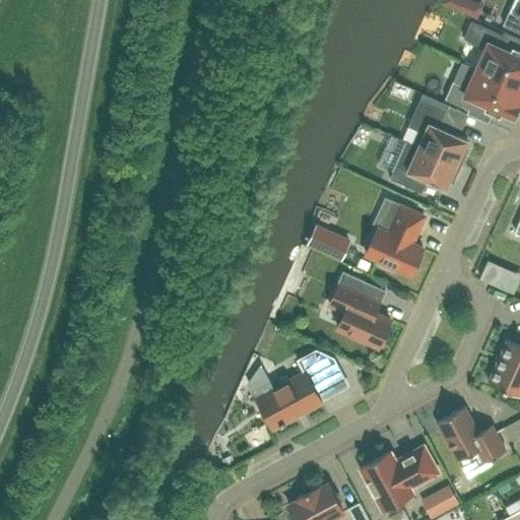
[(480,17),(488,1),(483,0),(450,0),(448,5),(480,17)]
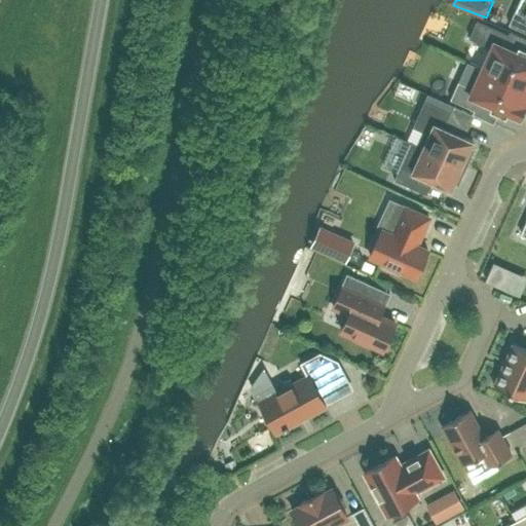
[(525,31),(525,2),(521,0),(519,0),(509,24),(525,31)]
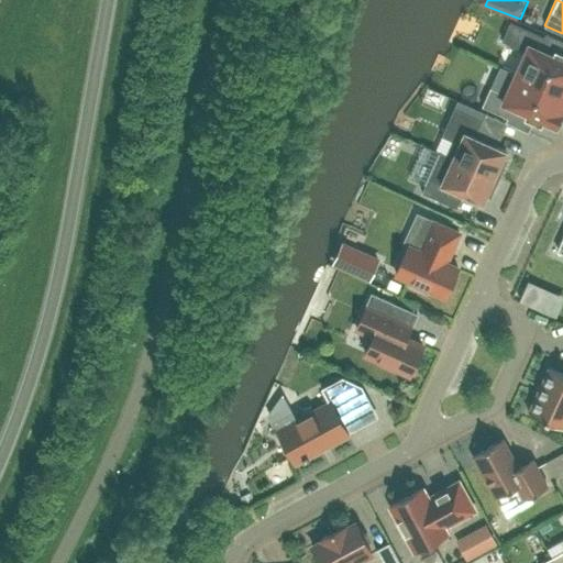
[(510,21),(501,40),(526,51),(517,72),(562,92),(562,54),(555,51),(553,55),(539,48),(544,36),(510,21)]
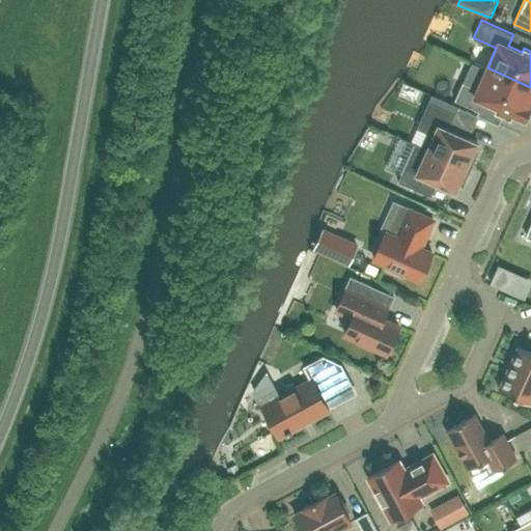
[(463,82),(454,99),(478,110),(483,100),(498,106),(496,110),(509,116),(511,112),(513,106),(526,112),(530,101),(530,87),(487,67),(477,88),(463,82)]
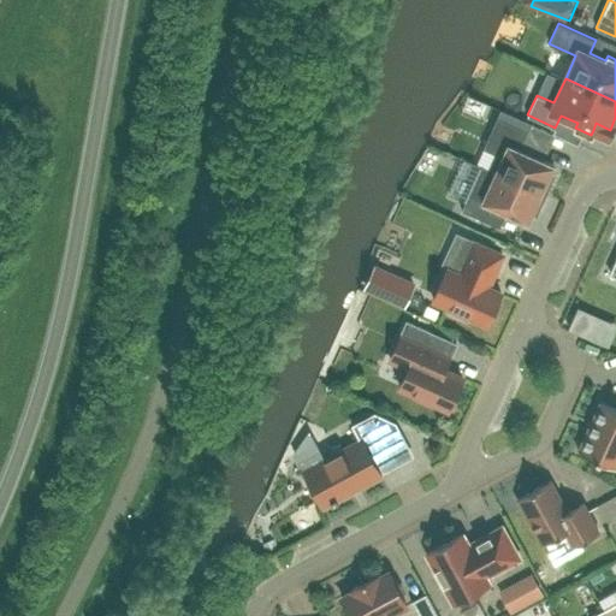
[(490,169),(545,194),(555,175),(550,172),(554,164),(520,149),(527,131),(497,117),(484,147),(497,153),(490,169)]
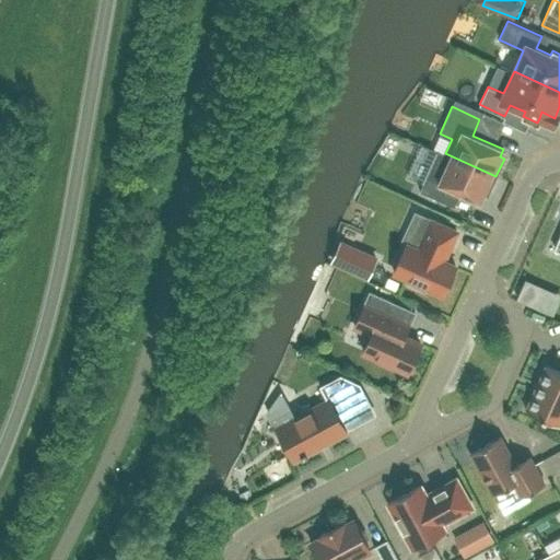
[(496,176),(445,153),(438,149),(419,189),(443,201),(450,187),(479,200),(483,193),(487,195),(496,176)]
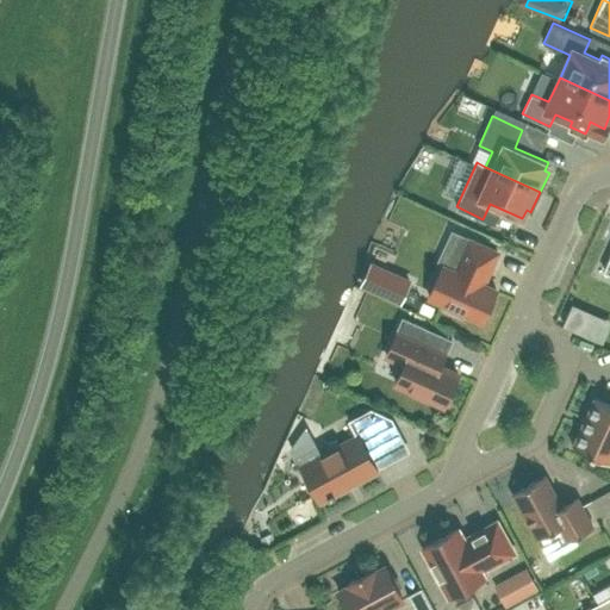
[(481,321),(496,290),(483,284),(497,251),(470,240),(455,271),(443,266),(429,297),(447,305),(444,310),(460,317),(462,312),(481,321)]
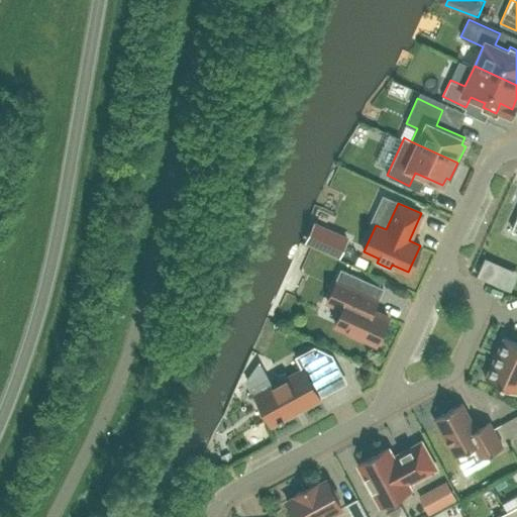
[(313,220),(303,240),(338,256),(347,236),(313,220)]
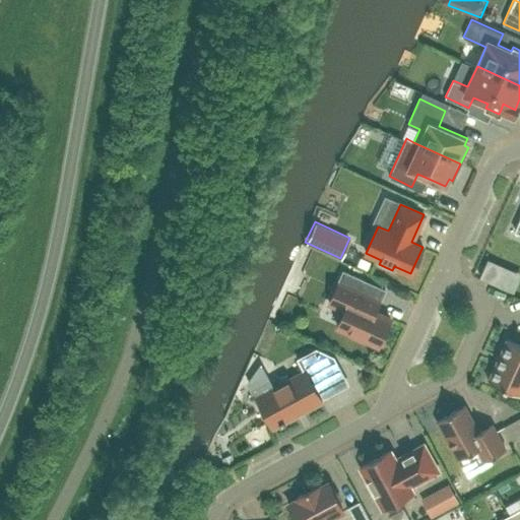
[(344,310),(337,326),(378,345),(390,318),(375,311),(385,288),(344,270),(329,303),(344,310)]
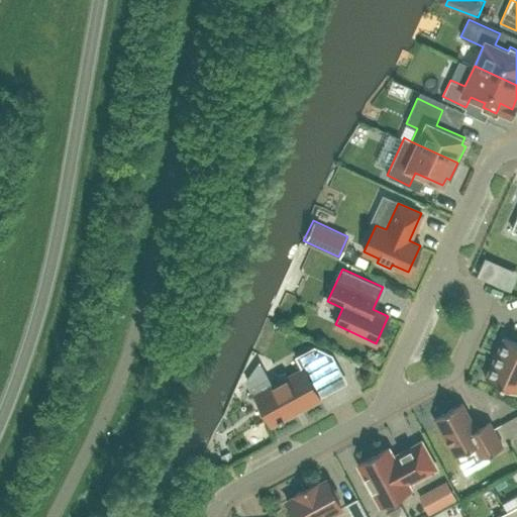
[(516,342),(504,336),(485,378),(516,392),(516,342)]
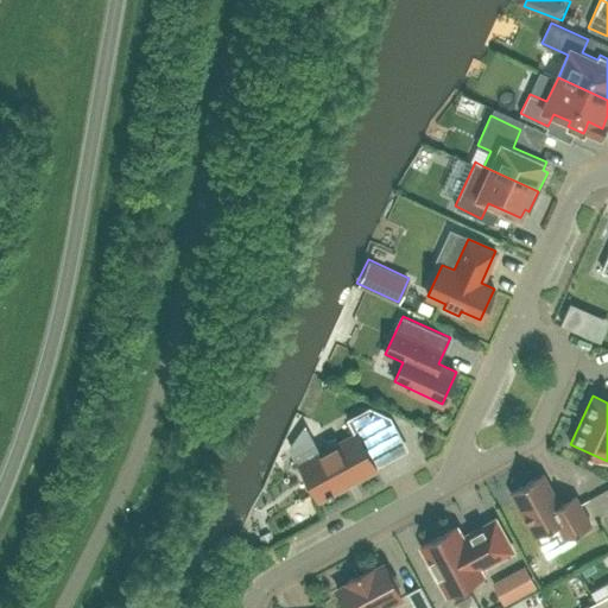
[(346,439),(344,437),(322,450),(323,453),(301,464),(318,498),(327,494),(328,495),(333,493),(333,491),(374,468),(363,448),(396,430),(387,416),(369,407),(348,419),(356,435),(346,439)]
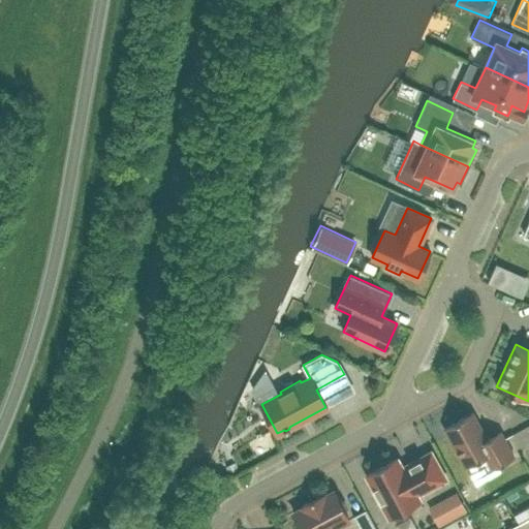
[(514,457),(500,431),(487,438),(472,412),(443,428),(465,466),(485,456),(492,469),(514,457)]
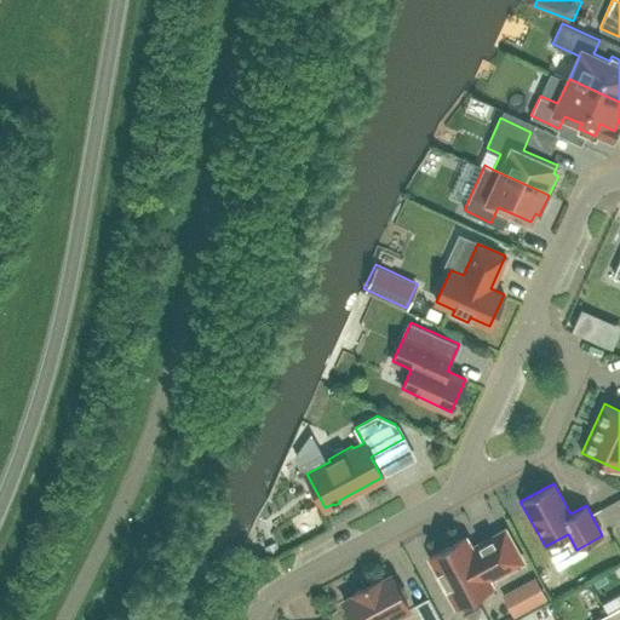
[(476,545),(476,546),(470,550),(464,538),(431,556),(440,570),(435,573),(445,589),(448,587),(458,604),(491,586),(487,580),(522,561),(505,529),(476,545)]
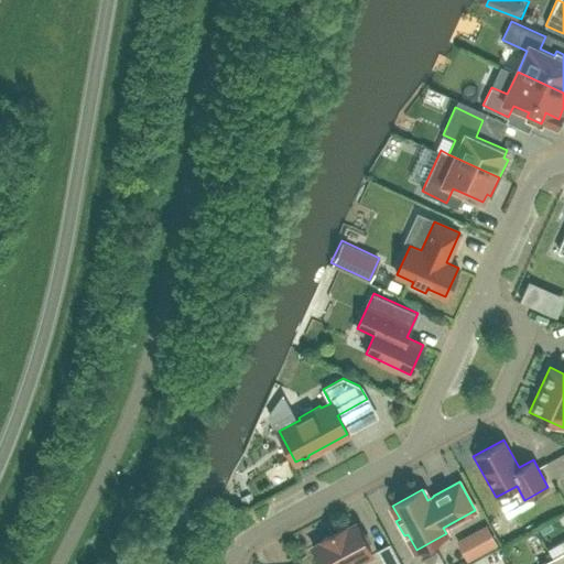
[(323,538),(323,540),(313,545),(322,563),(359,563),(360,563),(359,561),(372,553),(367,544),(368,541),(364,533),(360,532),(356,522),(345,529),(344,527),(323,538)]
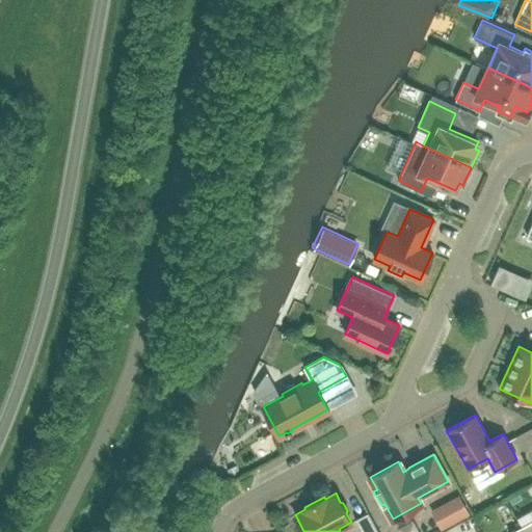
[(444,529),(474,515),(466,496),(435,509),(444,529)]
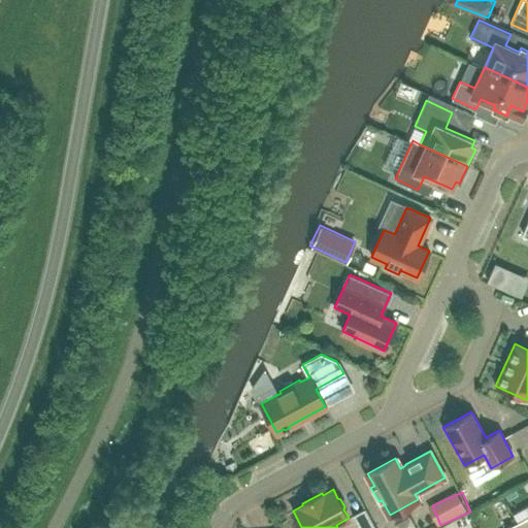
[(375,527),(365,508),(353,516),(359,527),(375,527)]
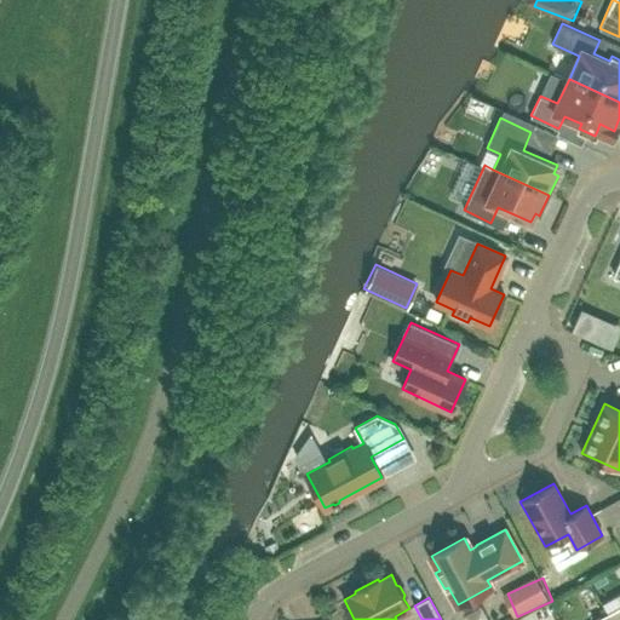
[(619,619),(619,606),(607,613),(610,619),(619,619)]
